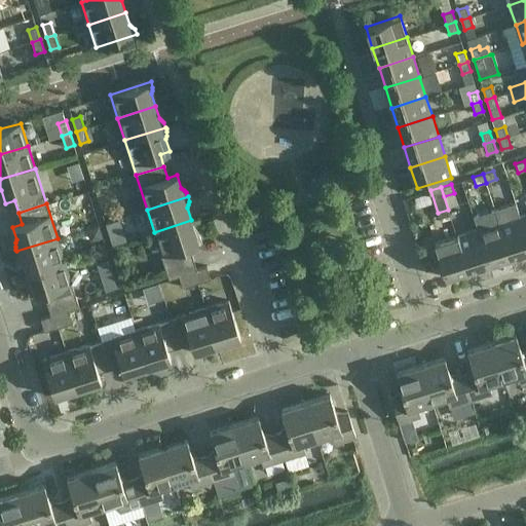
[(516,203),(494,210),(510,257),(525,251),(525,235),(520,216),(516,203)]
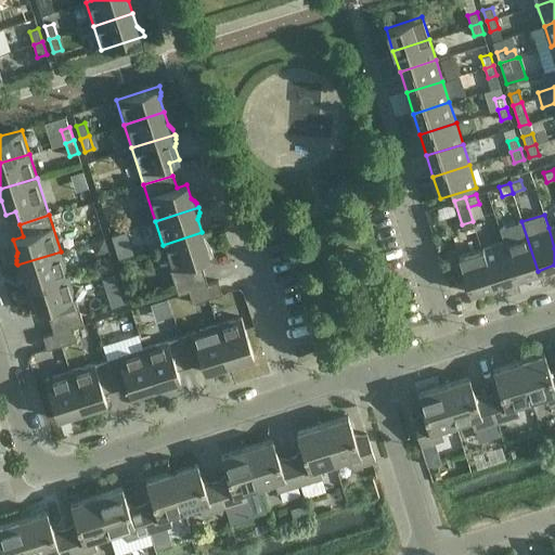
[(500,229),(504,242),(515,278),(538,271),(521,221),(500,229)]
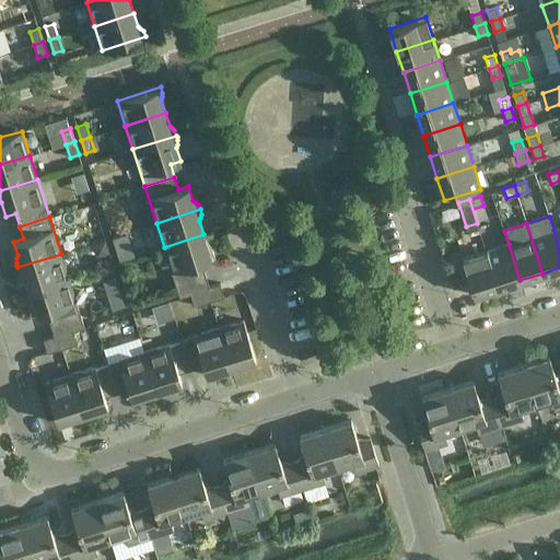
[(203,234),(164,247),(175,284),(206,275),(201,263),(216,258),(214,256),(213,253),(211,249),(208,247),(203,234)]
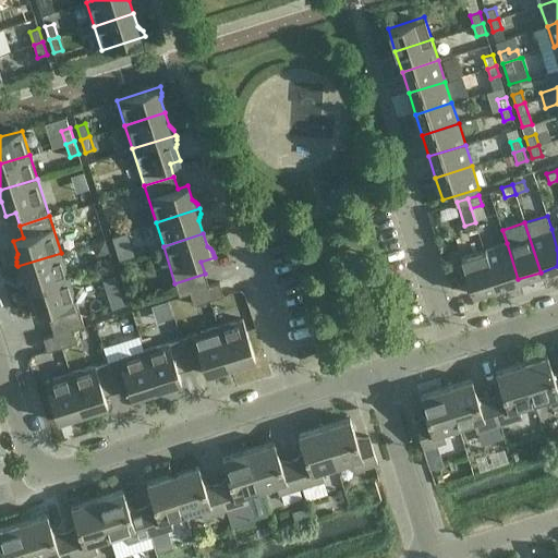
[(507,243),(484,250),(496,287),(518,279),(507,243)]
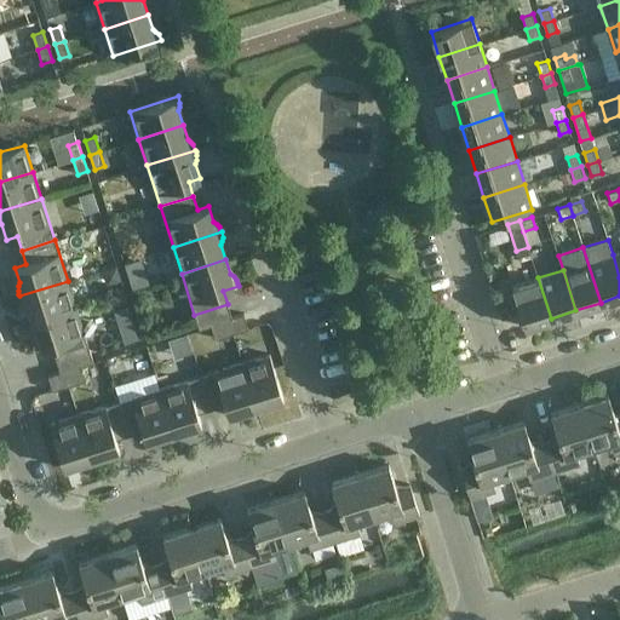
[(551,319),(538,277),(512,286),(514,293),(511,293),(516,306),(518,306),(524,327),(551,319)]
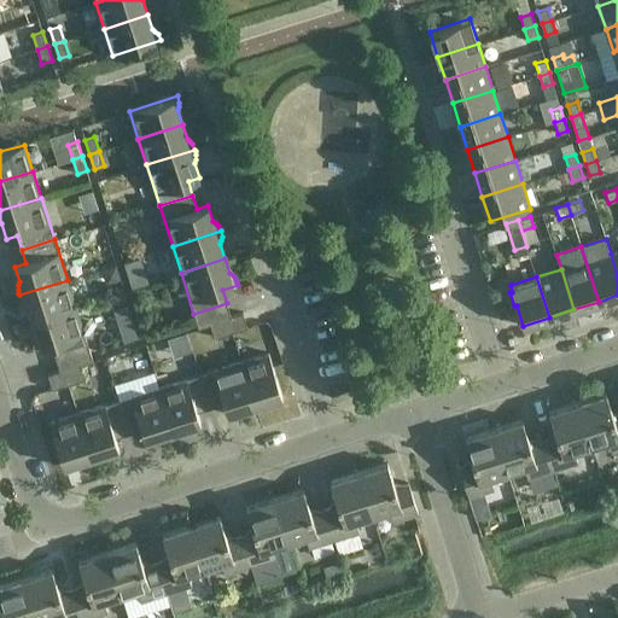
[(27,305),(31,320),(76,307),(68,280),(19,295),(22,301),(24,303),(27,305)]
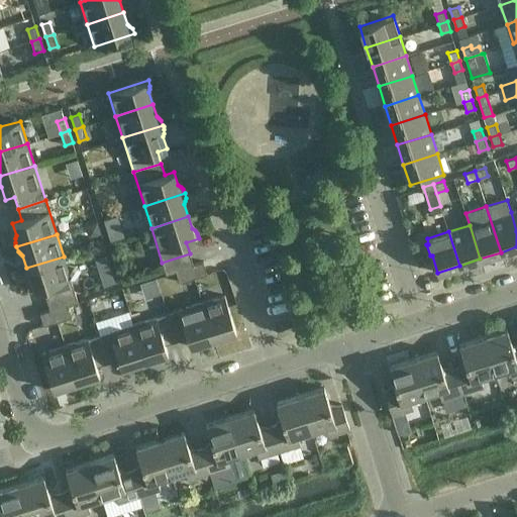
[(166,275),(176,272),(176,270),(193,265),(190,253),(162,263),(166,275)]
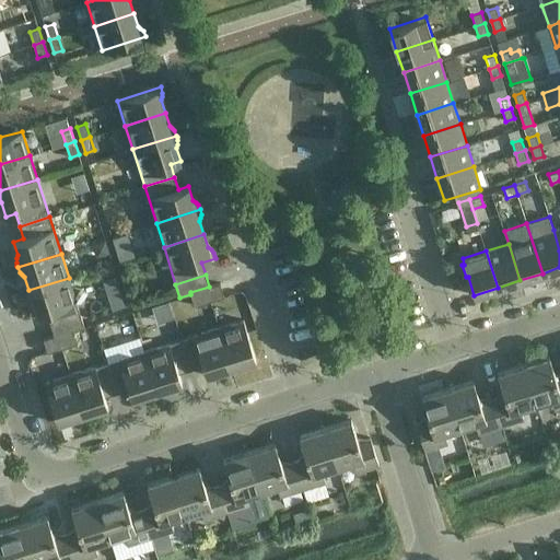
[(46,312),(50,324),(80,314),(69,278),(28,290),(33,303),(32,306),(32,310),(33,316),(46,312)]
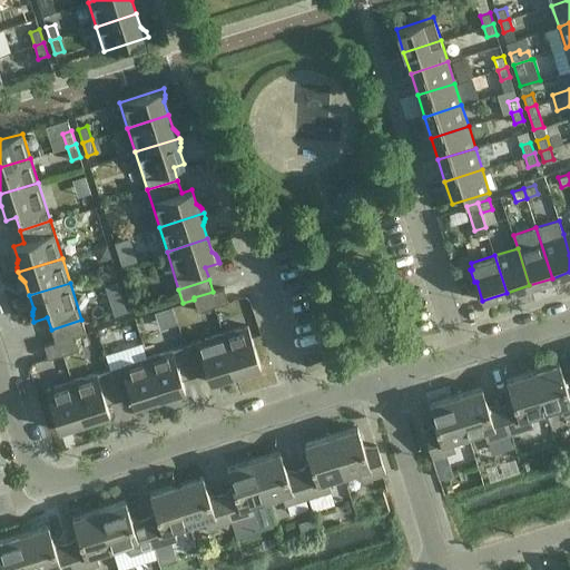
[(194,297),(194,300),(198,312),(228,302),(224,288),(213,292),(194,297)]
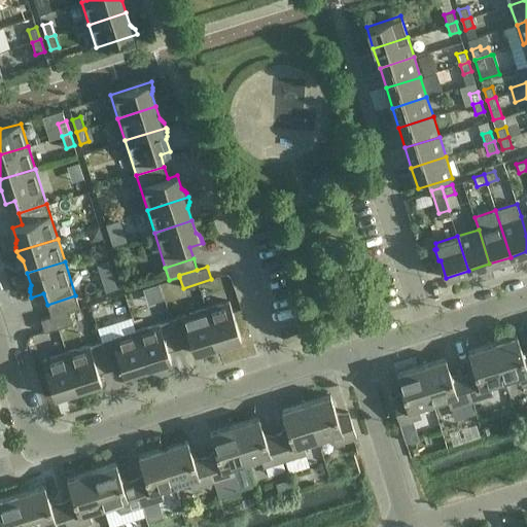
[(47,305),(50,316),(69,310),(69,311),(79,308),(75,295),(47,305)]
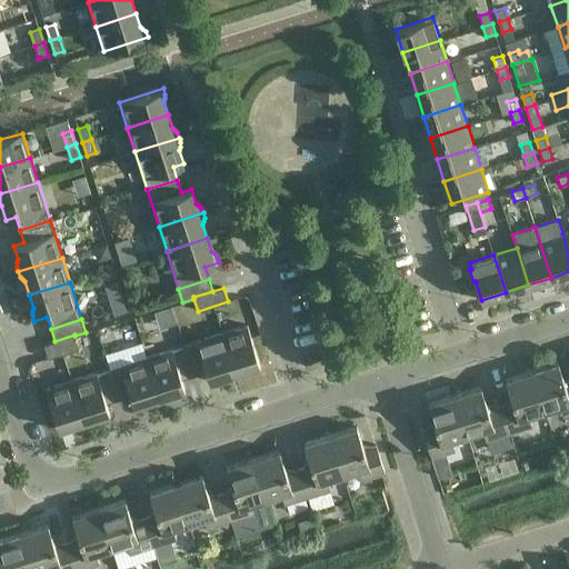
[(247,325),(222,332),(236,377),(241,375),(243,372),(246,370),(260,366),(247,325)]
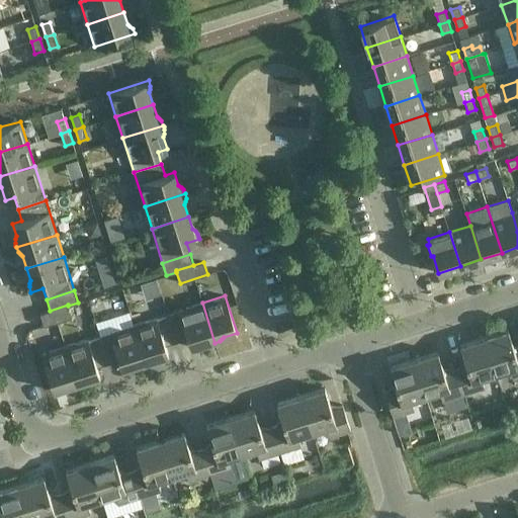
[(202,303),(168,314),(177,342),(188,338),(191,347),(203,343),(207,344),(210,344),(214,343),(202,303)]
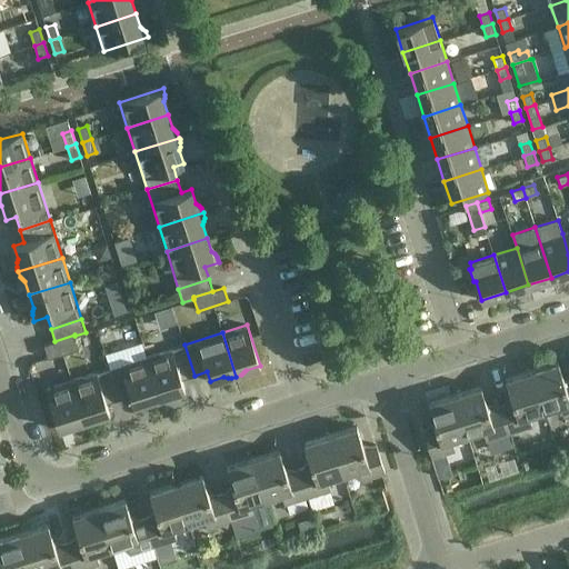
[(75,335),(55,341),(45,345),(48,358),(79,349),(75,336),(75,335)]
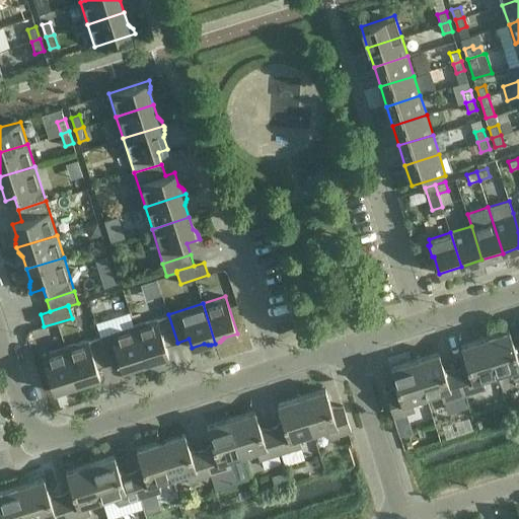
[(168,314),(134,325),(147,366),(151,364),(153,362),(156,359),(168,355),(165,346),(177,343),(168,314)]
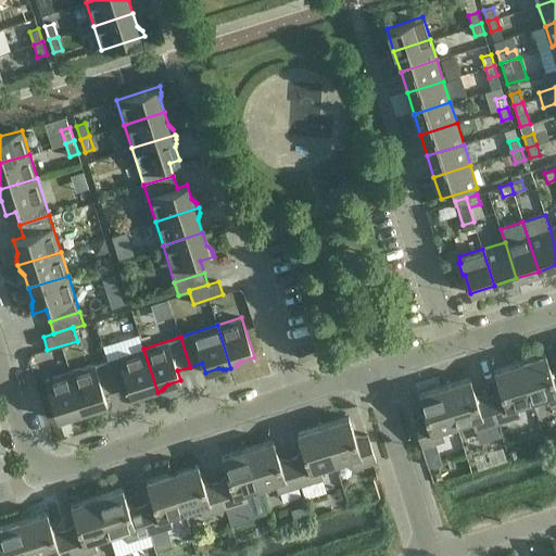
[(143,349),(106,361),(116,390),(128,387),(131,396),(146,392),(149,392),(152,393),(158,392),(143,349)]
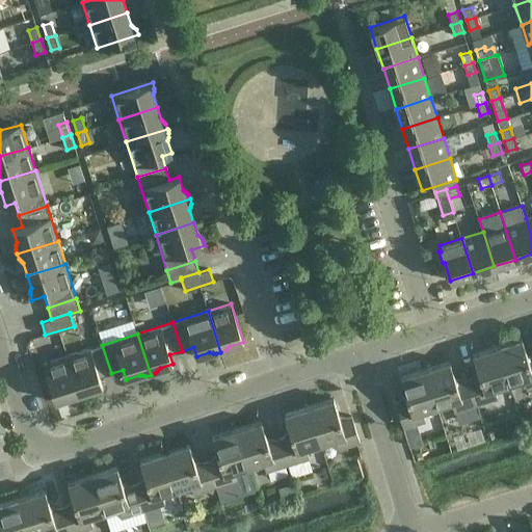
[(522,338),(497,346),(509,383),(524,378),(527,389),(531,387),(531,357),(529,360),(522,338)]
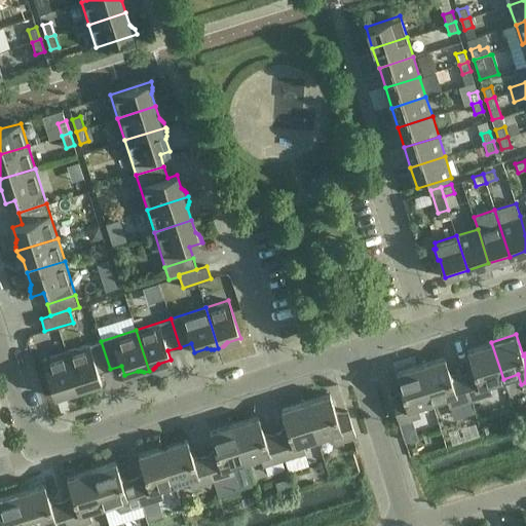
[(101,341),(66,351),(79,392),(80,392),(83,390),(86,388),(88,386),(102,382),(99,373),(110,369),(101,341)]
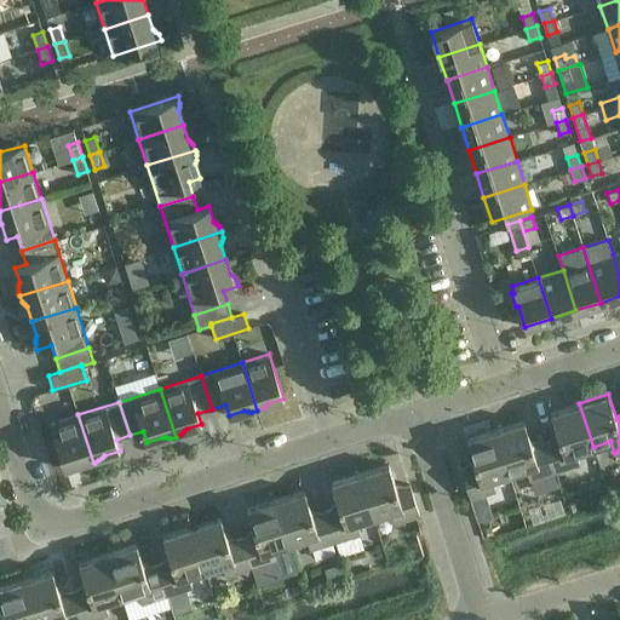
[(558,437),(545,442),(555,471),(580,464),(577,452),(593,447),(579,403),(550,413),(558,437)]
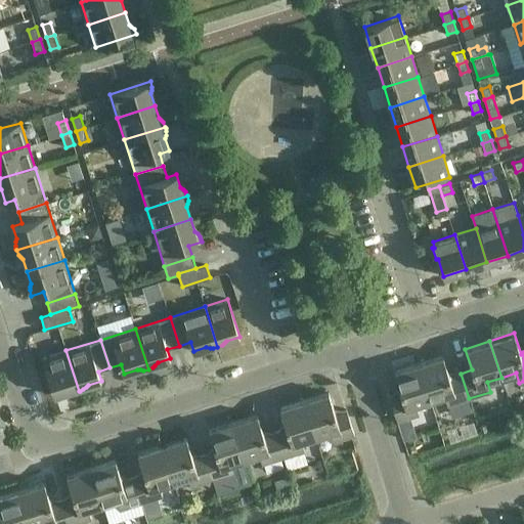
[(79,391),(66,350),(43,357),(54,395),(68,391),(71,392),(74,392),(79,391)]
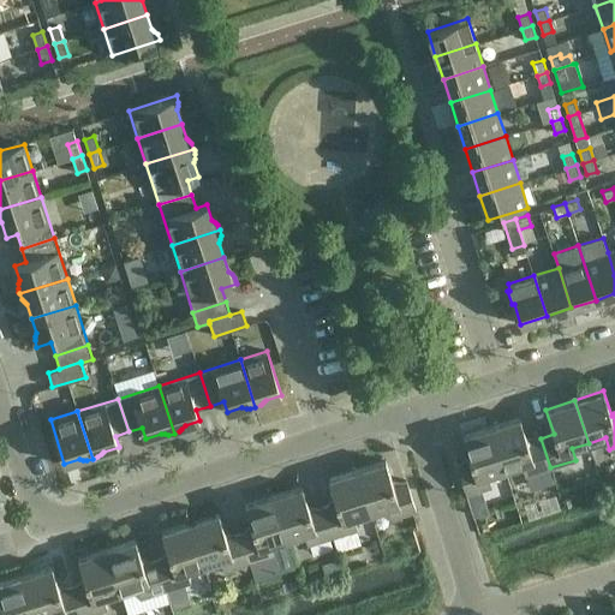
[(520,417),(491,427),(505,470),(521,464),(525,476),(550,467),(541,439),(527,442),(520,417)]
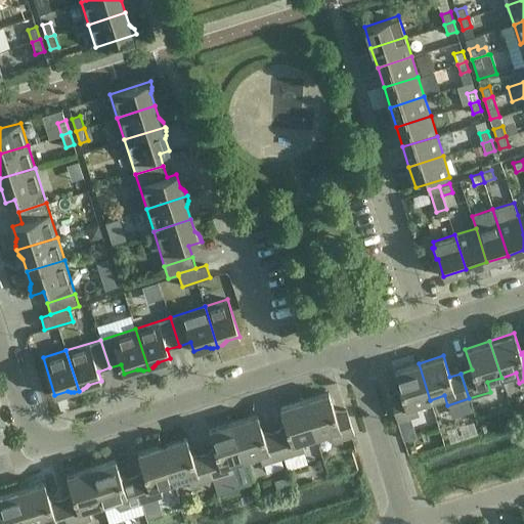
[(430,400),(419,363),(394,372),(401,392),(389,396),(397,421),(419,415),(417,404),(430,400)]
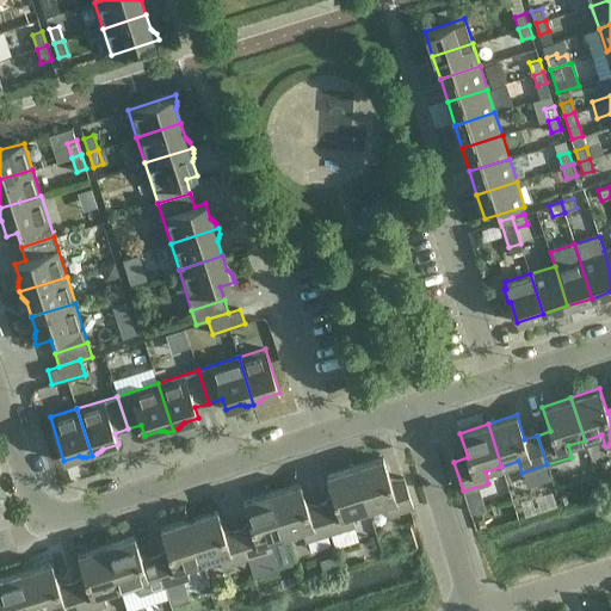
[(383,457),(355,466),(368,508),(384,504),(388,514),(413,507),(405,477),(390,481),(383,457)]
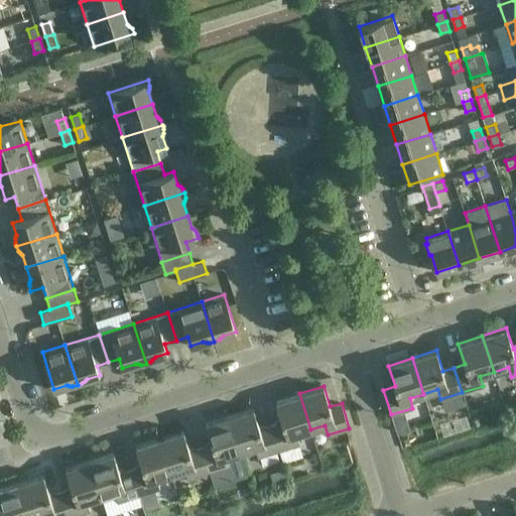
[(282,422),(271,425),(279,450),(299,443),(297,434),(310,429),(299,393),(275,401),(282,422)]
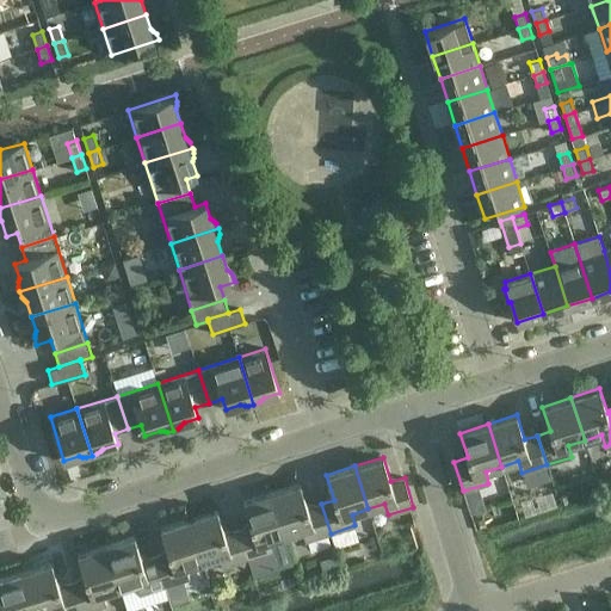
[(300,483),(272,493),(285,535),(302,530),(306,541),(331,534),(321,504),(308,507),(300,483)]
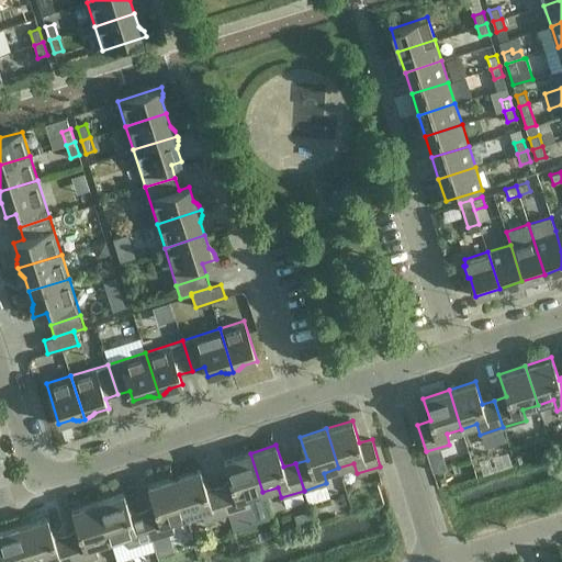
[(231,484),(218,487),(227,515),(250,507),(247,497),(262,492),(250,453),(224,461),(231,484)]
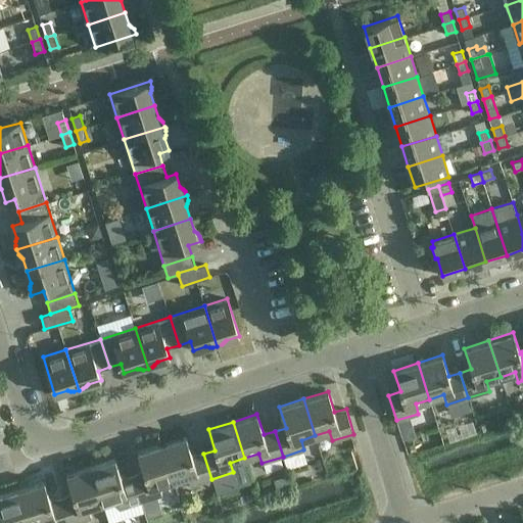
[(186,436),(161,444),(174,480),(187,476),(190,485),(211,479),(203,454),(193,457),(186,436)]
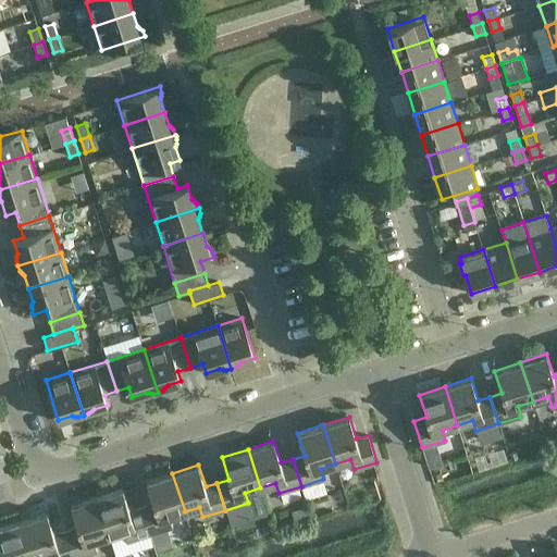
[(153,504),(141,507),(150,534),(173,527),(170,517),(185,511),(172,473),(146,481),(153,504)]
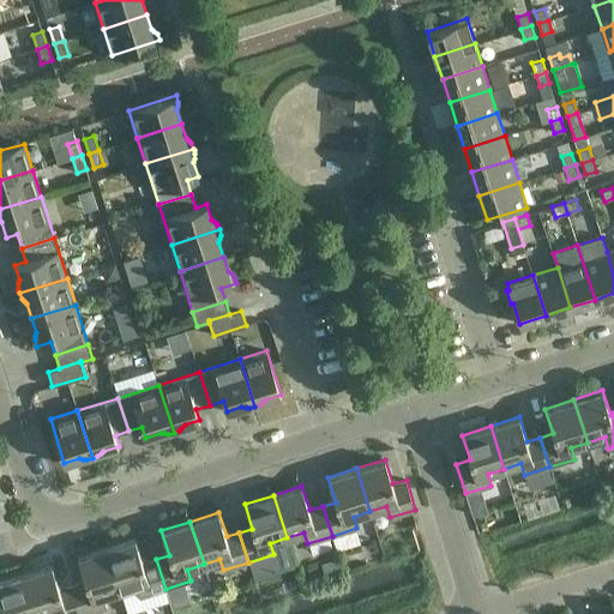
[(349,536),(360,559),(380,551),(369,528),(349,536)]
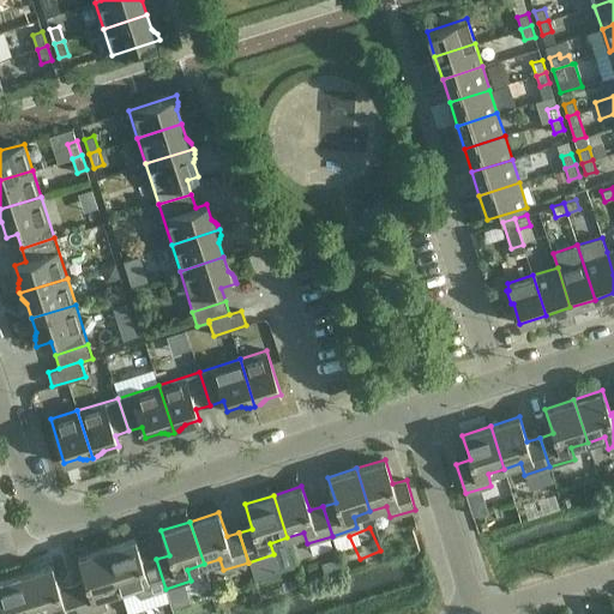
[(136,539),(107,548),(120,590),(137,585),(140,596),(166,589),(156,559),(143,563),(136,539)]
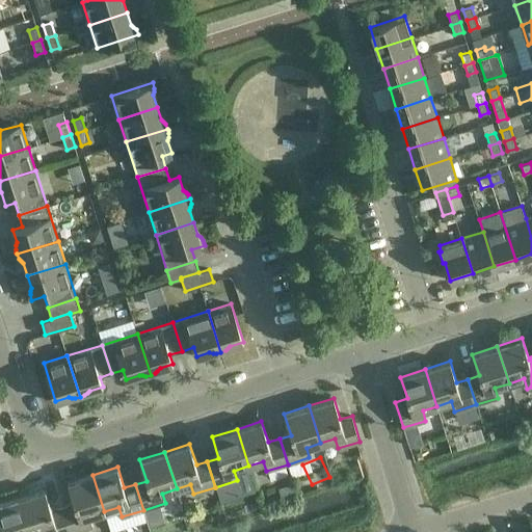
[(74,504),(63,507),(71,531),(73,531),(92,526),(89,516),(104,511),(92,475),(68,482),(74,504)]
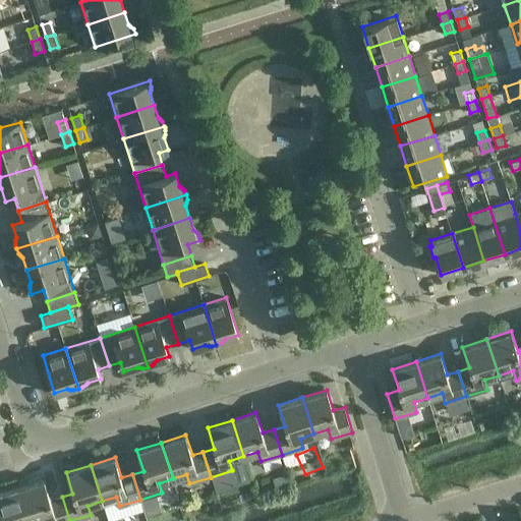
[(44,479),(19,487),(30,520),(39,520),(46,519),(46,520),(69,520),(62,497),(51,501),(44,479)]
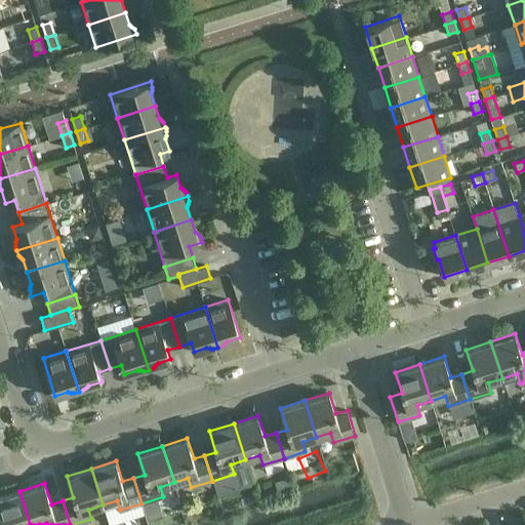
[(0,513),(2,520),(0,520),(0,524),(30,524),(19,491),(0,496),(0,513)]
